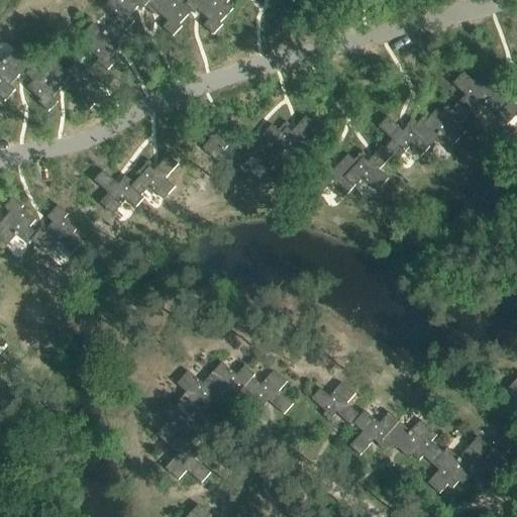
[(116,19),(114,21),(124,31),(124,30),(133,21),(128,16),(137,5),(141,8),(143,5),(147,0),(108,0),(102,6),(116,19)]
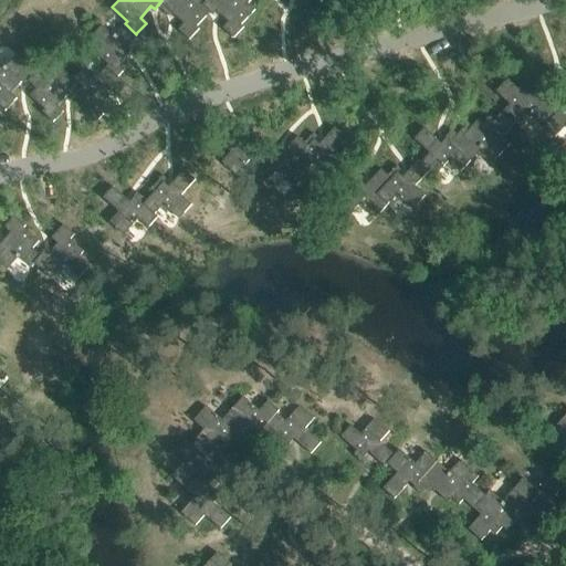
[(196,25),(209,11),(201,3),(205,0),(161,0),(157,6),(168,16),(171,12),(182,22),(177,29),(188,39),(199,28),(196,25)]
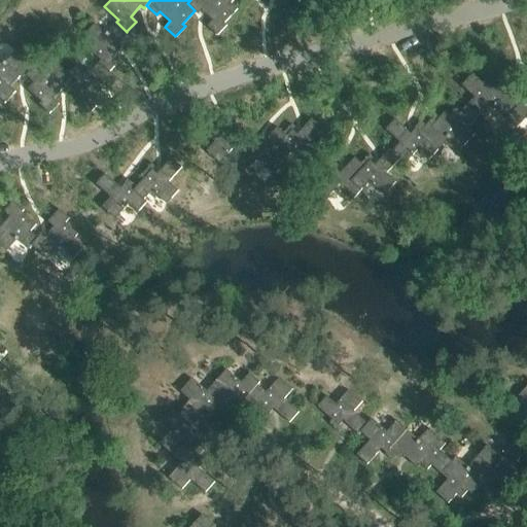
[(231,2),(232,0),(190,0),(187,3),(195,10),(198,13),(201,10),(211,20),(207,25),(217,35),(226,25),(223,22),(237,8),(231,2)]
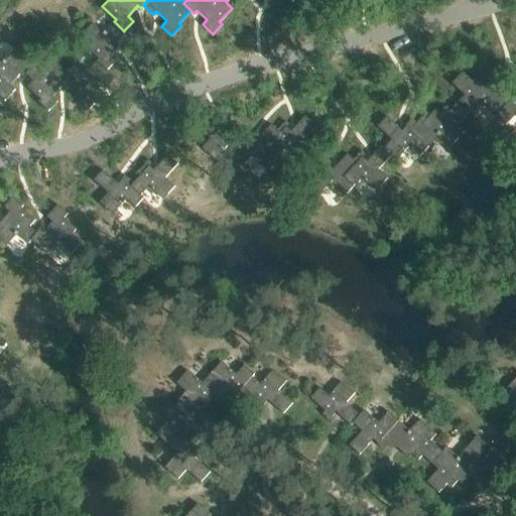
[(132,37),(124,30),(124,31),(114,21),(104,32),(92,22),(83,32),(91,39),(85,45),(98,58),(96,60),(106,70),(107,70),(115,59),(110,55),(120,44),(123,47),(132,37)]
